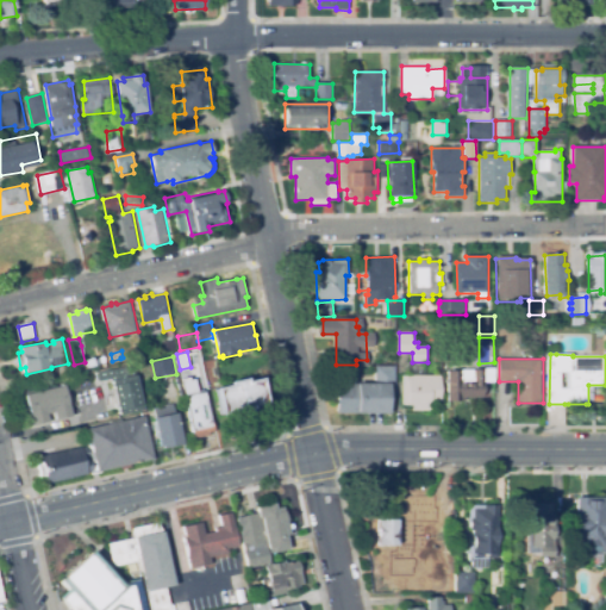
[(392,414),(339,414),(339,384),(376,384),(376,366),(398,366),(398,396),(392,396),(392,414)]
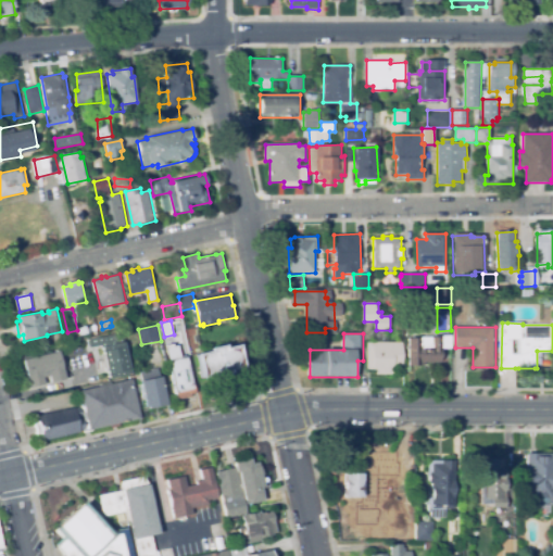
[(443,363),(426,363),(426,366),(415,366),(415,337),(441,337),(441,336),(453,336),(453,349),(442,349),(443,363)]
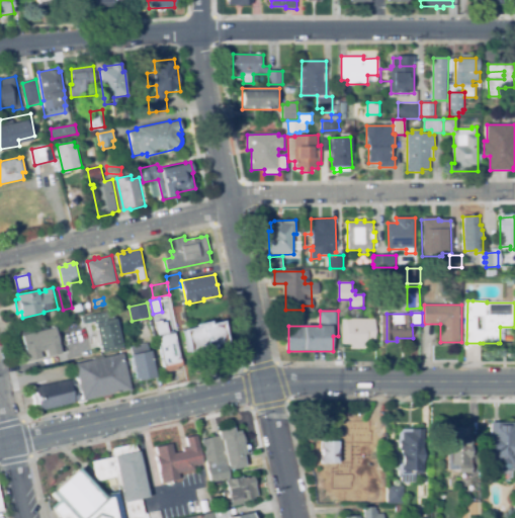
[(343,345),(343,319),(372,319),(371,342),(367,342),(367,349),(351,348),(351,345),(343,345)]
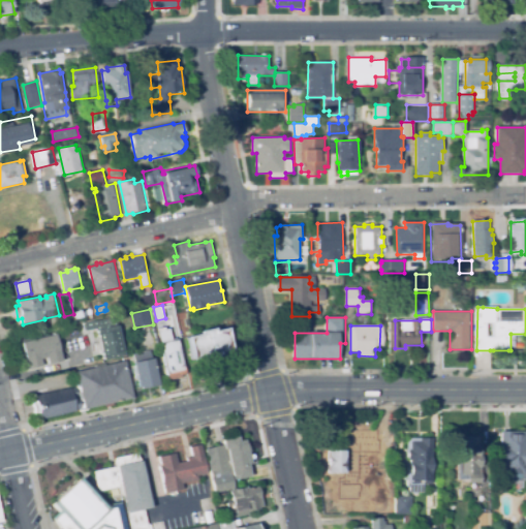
[(119,327),(126,355),(105,361),(98,332),(119,327)]
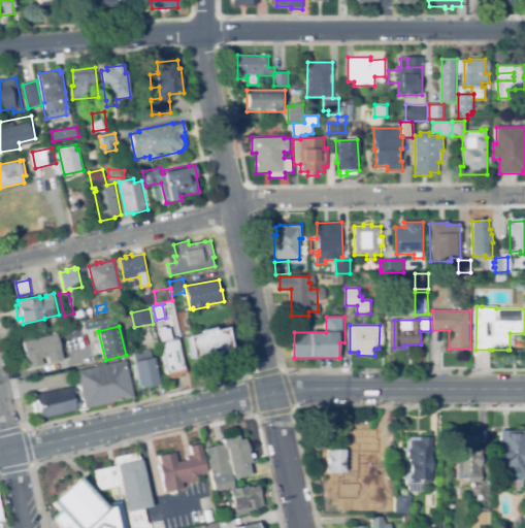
[(159,330),(171,327),(173,337),(162,340),(159,330)]
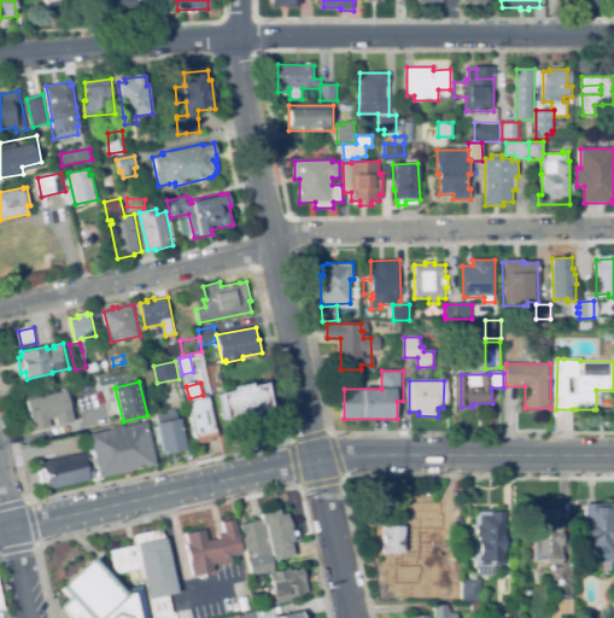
[(239,392),(238,388),(255,383),(256,389),(269,385),(275,410),(229,421),(223,396),(239,392)]
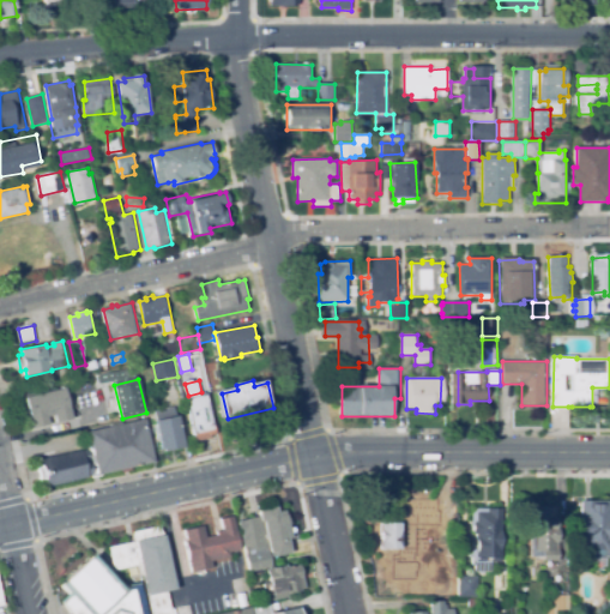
[(28,393),(68,384),(73,403),(79,402),(82,413),(76,415),(59,420),(56,411),(50,413),(53,421),(36,425),(28,393)]
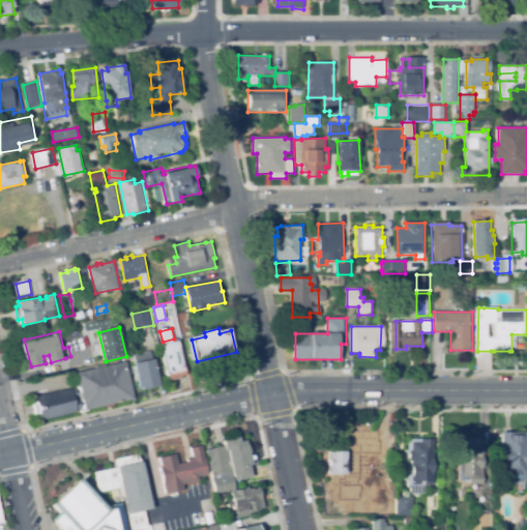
[(179,341),(187,373),(169,377),(160,345),(179,341)]
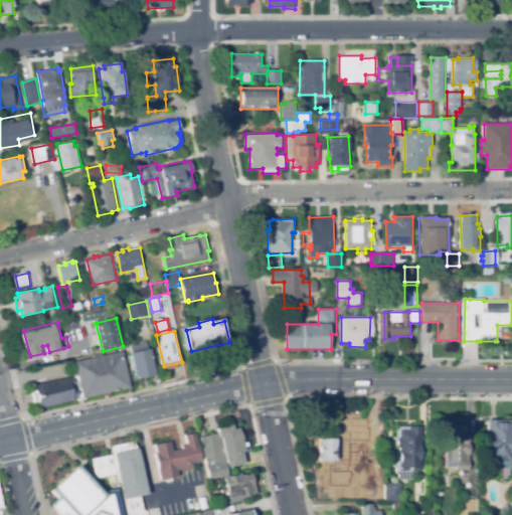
[(131,346),(149,342),(157,376),(139,380),(131,346)]
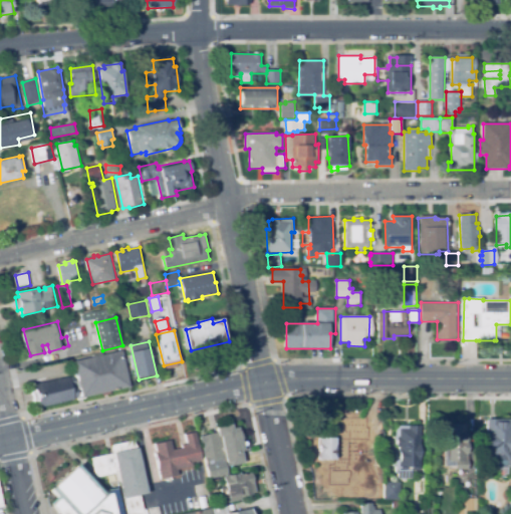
[(76,363),(123,352),(132,388),(84,399),(76,363)]
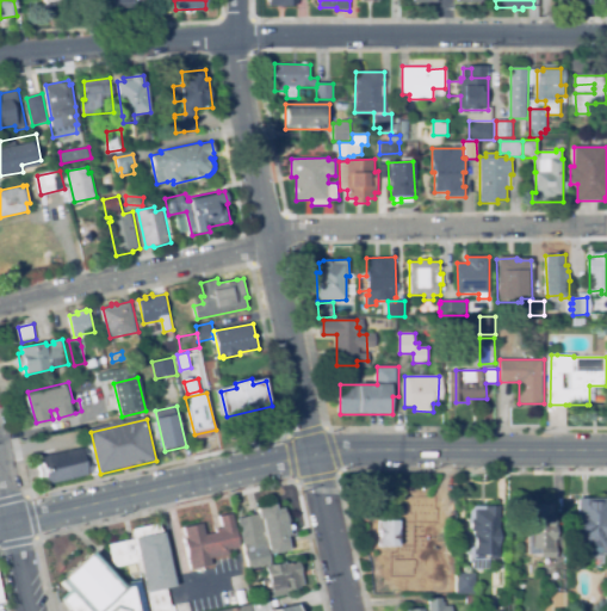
[(44,457),(82,449),(90,477),(51,487),(44,457)]
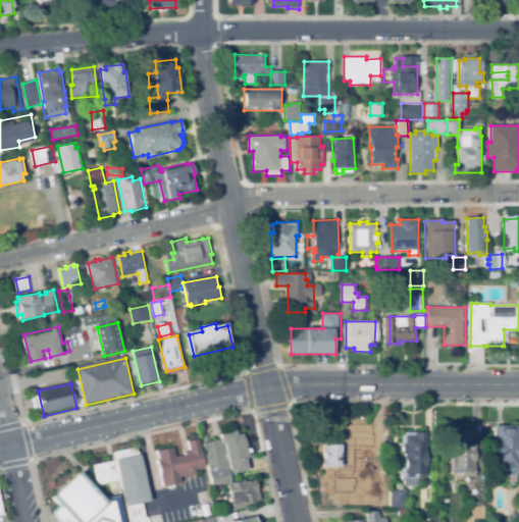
[(378,439),(378,426),(390,426),(390,439),(378,439)]
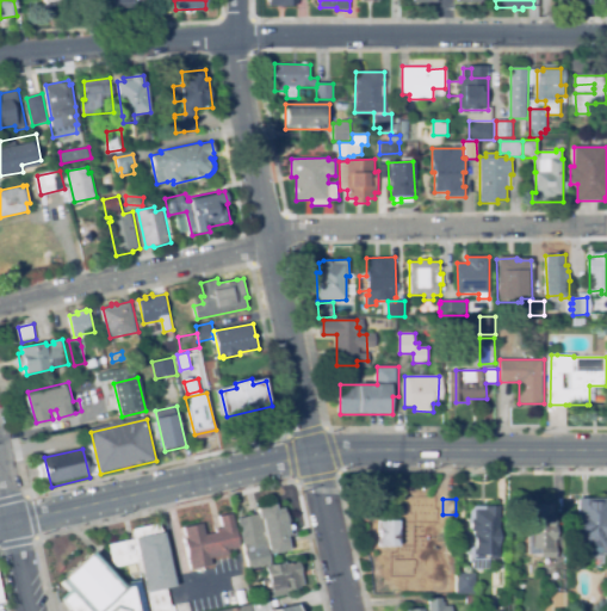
[(606,555),(605,555),(605,563),(593,563),(593,555),(580,555),(580,551),(578,551),(578,499),(606,499),(606,555)]
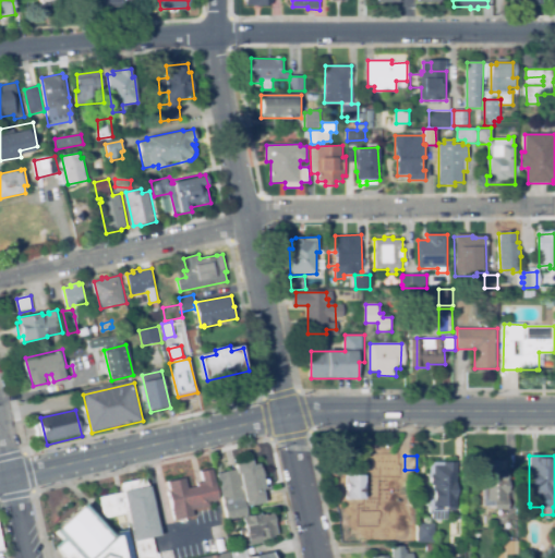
[(246,502),(241,474),(239,474),(237,464),(253,460),(254,465),(262,463),(265,478),(266,478),(266,480),(272,478),(276,502),(266,505),(265,502),(249,507),(248,502),(246,502)]
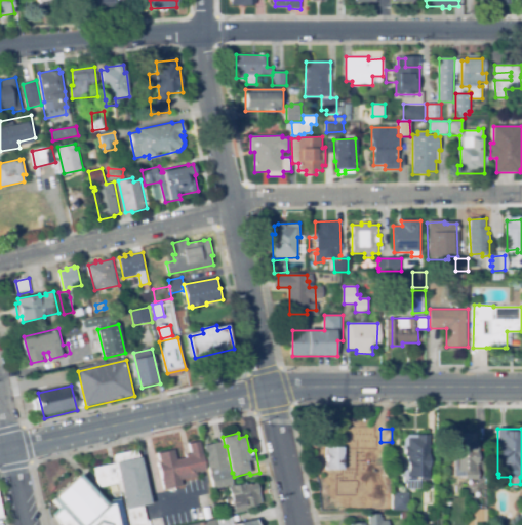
[(455,476),(455,446),(457,446),(457,434),(478,433),(478,452),(482,452),(482,463),(480,463),(480,468),(481,479),(467,479),(467,476),(455,476)]
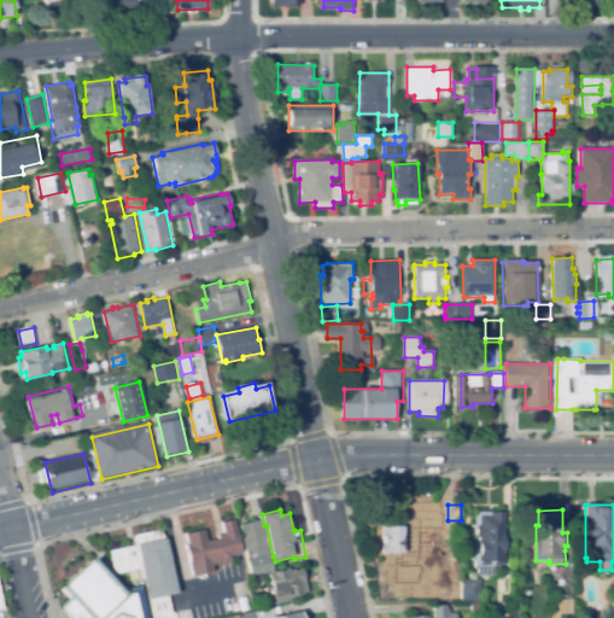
[(506,512),(506,565),(496,565),(496,576),(479,576),(479,569),(477,569),(477,554),(480,554),(480,537),(478,537),(478,532),(477,532),(477,512),(506,512)]
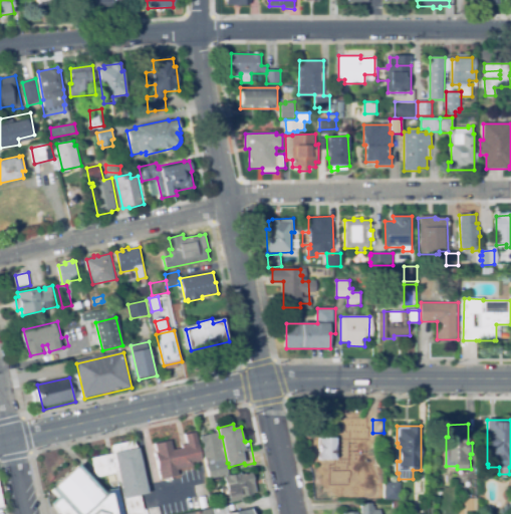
[(194,466),(179,470),(180,475),(162,479),(156,453),(158,453),(156,444),(172,440),(174,450),(184,448),(183,445),(188,444),(186,435),(197,432),(203,460),(193,462),(194,466)]
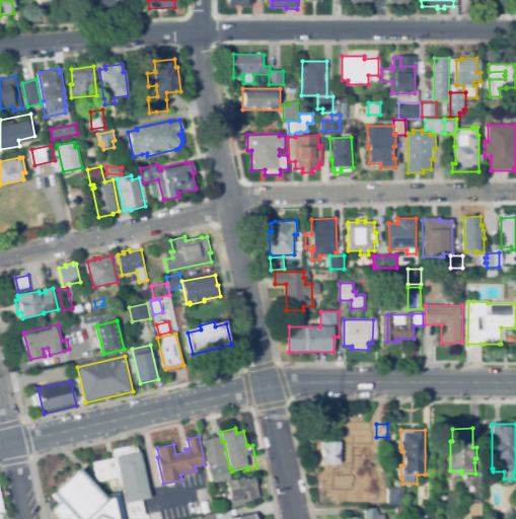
[(211,484),(202,440),(221,437),(225,457),(226,457),(231,479),(211,484)]
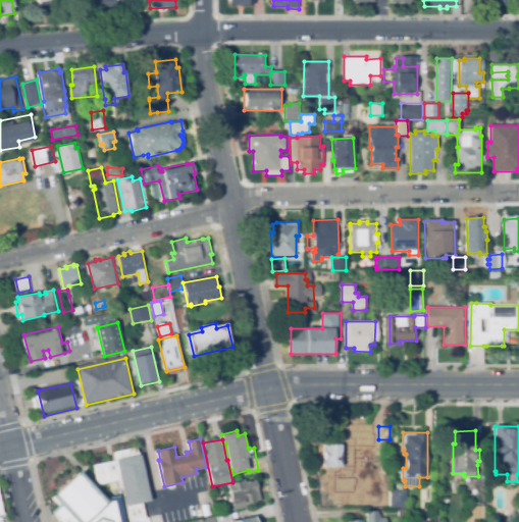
[(139,447),(152,501),(143,503),(146,517),(154,516),(155,521),(130,521),(122,489),(119,489),(117,480),(98,485),(94,466),(116,460),(114,453),(139,447)]
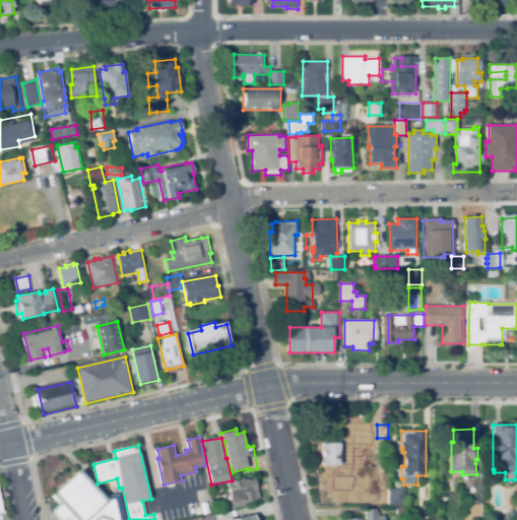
[(387,504),(335,504),(335,499),(328,499),(328,476),(364,476),(364,489),(378,489),(378,476),(381,476),(381,469),(387,469),(387,488),(387,504)]
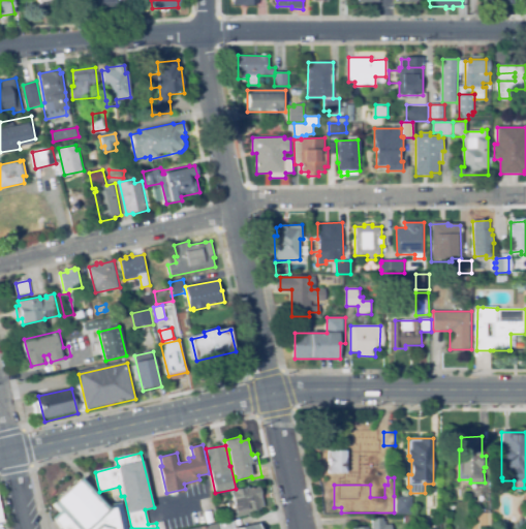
[(110,510),(116,508),(120,528),(60,528),(53,520),(60,511),(55,505),(83,479),(110,508),(110,510)]
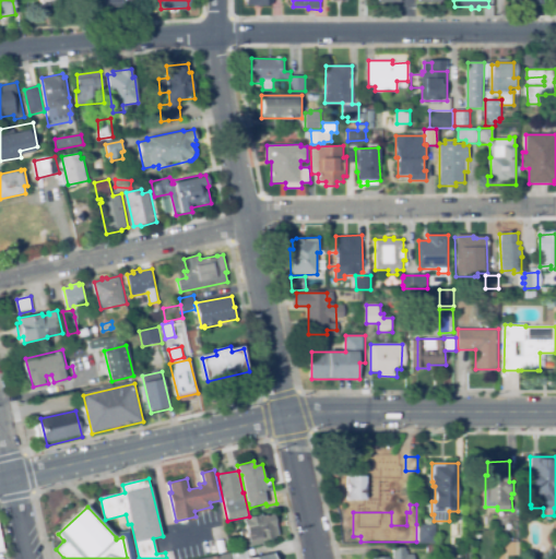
[(244,518),(263,514),(263,516),(275,513),(280,534),(275,535),(276,538),(263,542),(264,544),(245,548),(240,531),(247,530),(244,518)]
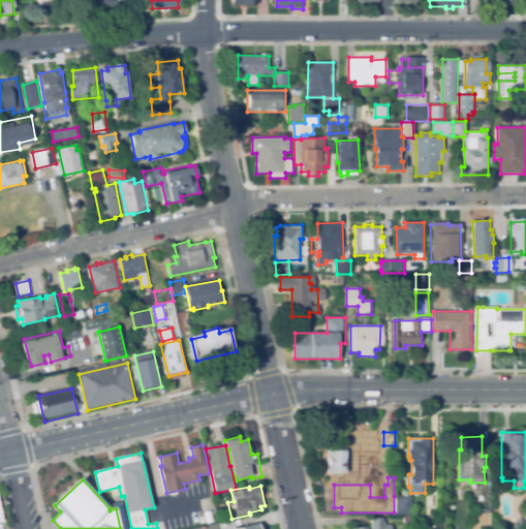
[(413,496),(412,515),(396,514),(397,496),(398,496),(398,491),(406,491),(406,496),(413,496)]
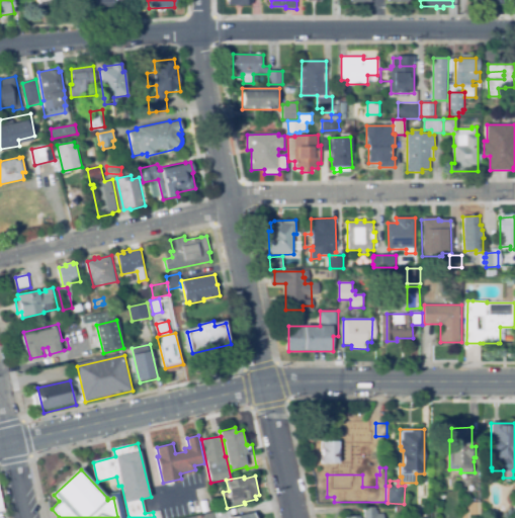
[(463,517),(463,502),(483,502),(483,515),(471,515),(471,517),(463,517)]
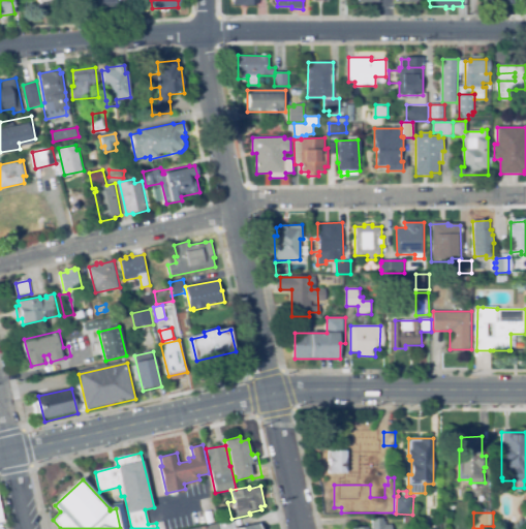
[(394,528),(354,528),(354,527),(369,527),(369,528),(373,528),(372,518),(383,518),(383,521),(387,521),(387,525),(394,525),(394,528)]
